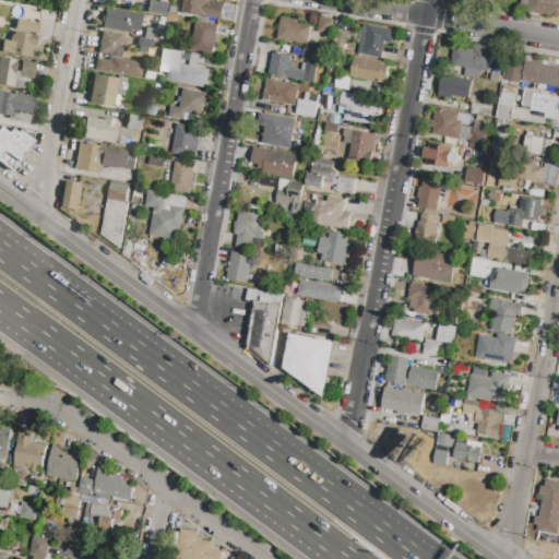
[(145,12),(146,0),(159,0),(166,1),(164,15),(145,12)]
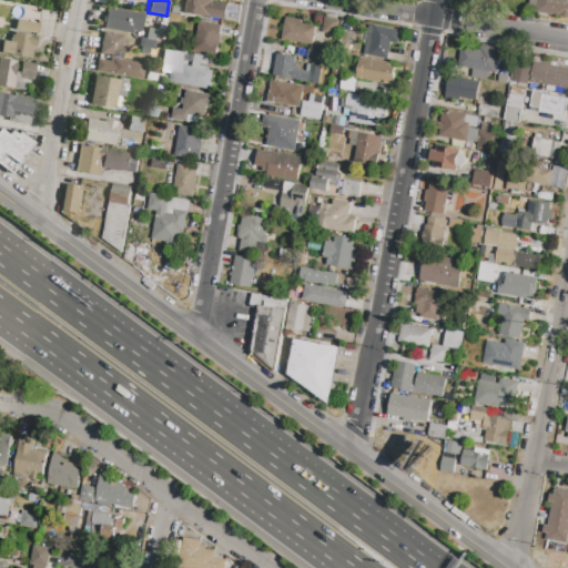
[(181,12),(182,0),(214,0),(214,1),(227,3),(225,19),(181,12)]
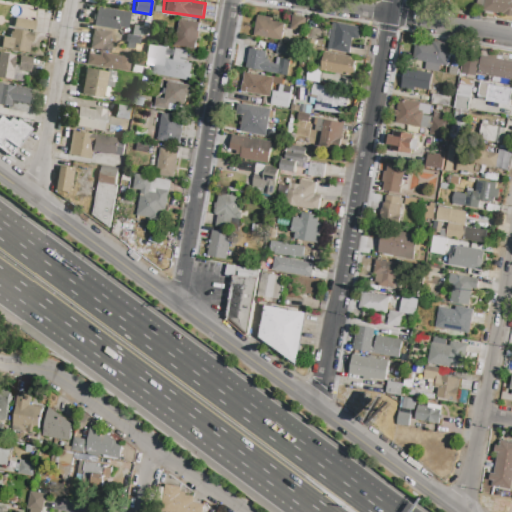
[(511,16),(483,11),(483,9),(476,7),(477,0),(511,0),(511,16)]
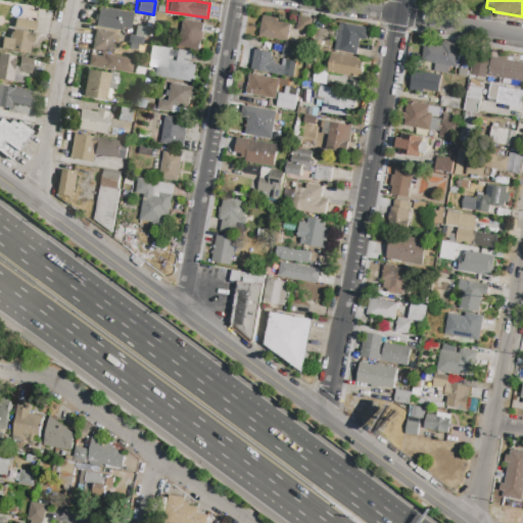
[(98,6),(124,10),(122,27),(115,26),(115,29),(95,26),(98,6)]
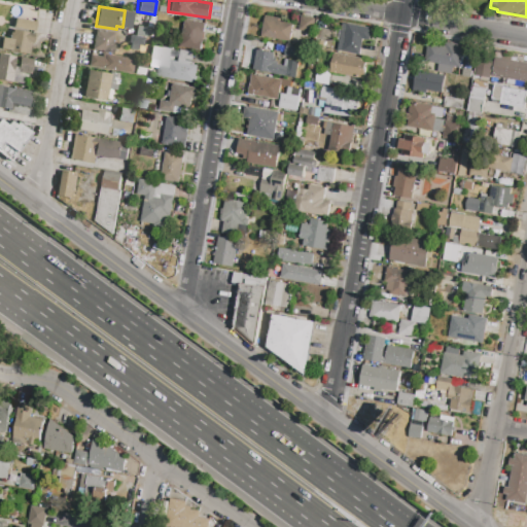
[(260,37),(264,15),(280,19),(279,22),(293,25),(290,41),(260,37)]
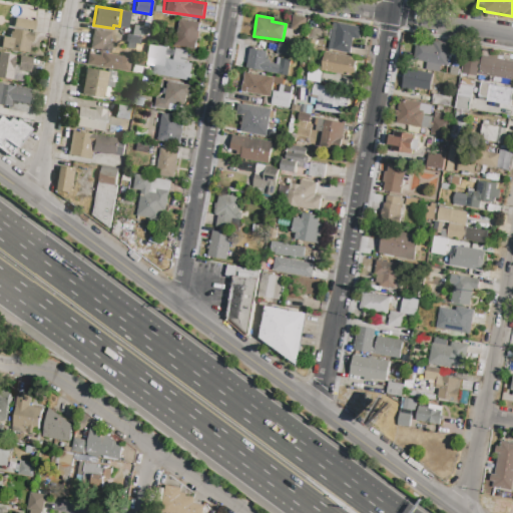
[(293,16),(308,18),(306,32),(291,30),(293,16)]
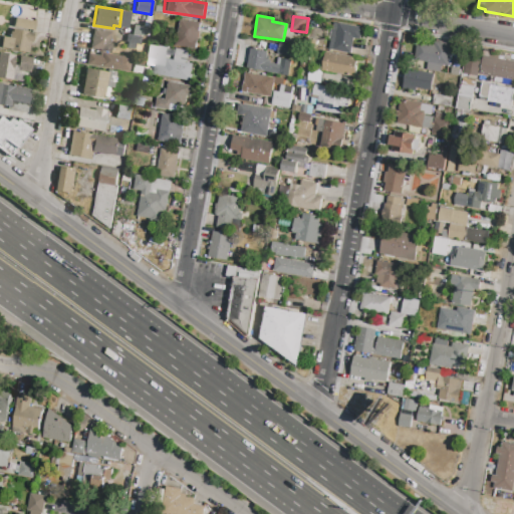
[(0,48),(0,41),(1,35),(8,36),(9,30),(11,31),(13,17),(34,20),(29,52),(0,48)]
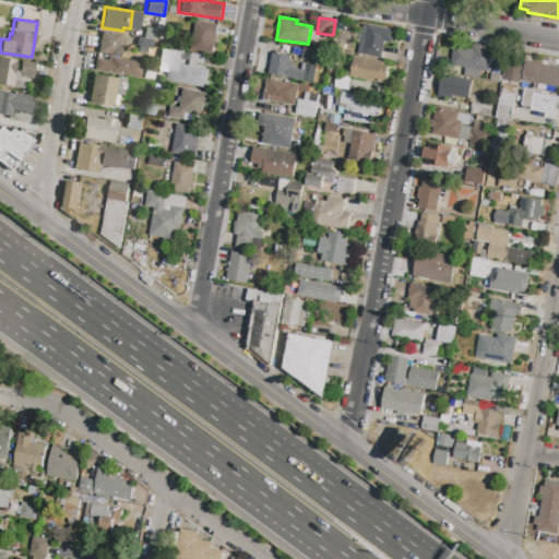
[(217,24),(194,21),(190,49),(213,52),(217,24)]
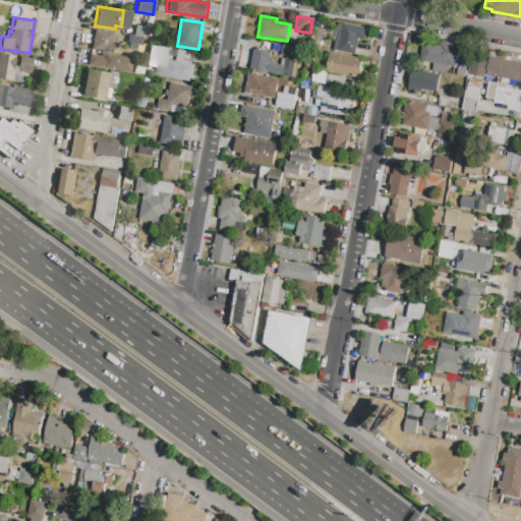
[(338,51),(342,23),(367,27),(365,41),(359,40),(356,54),(338,51)]
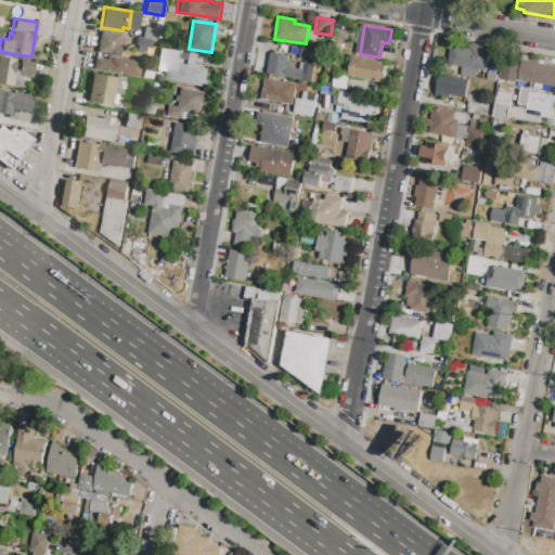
[(141,37),(142,27),(159,29),(158,39),(141,37)]
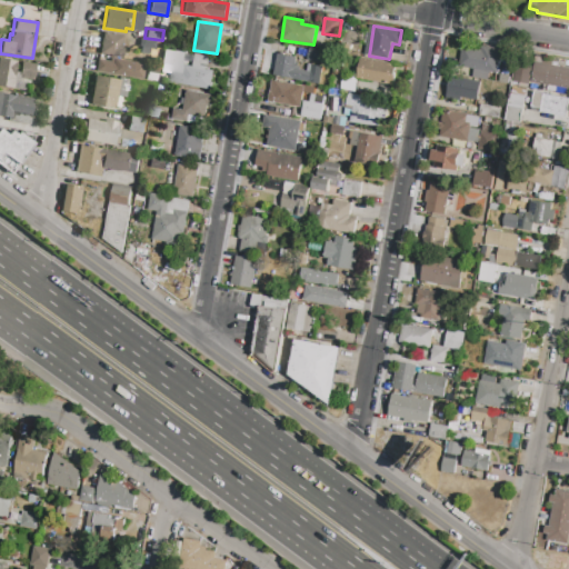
[(101,31),(122,35),(119,56),(98,52),(101,31)]
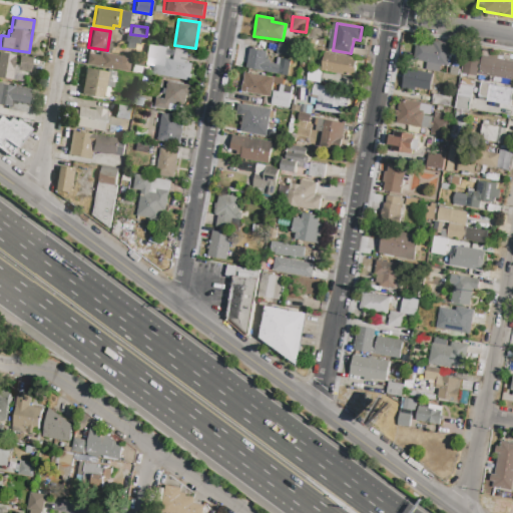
[(416,43),(433,46),(434,41),(452,44),(449,66),(441,65),(440,73),(425,70),(426,63),(413,60),(416,43)]
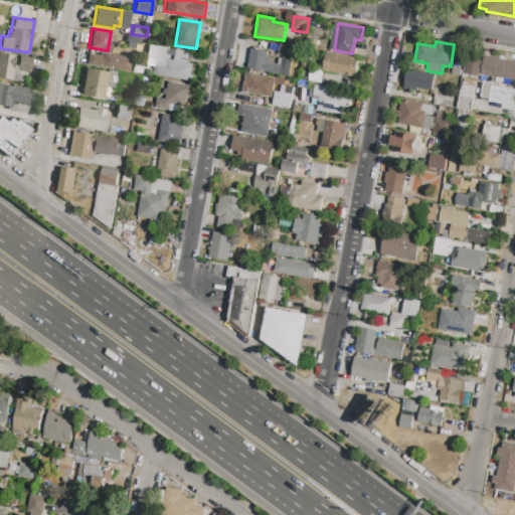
[(166,59),(194,63),(191,81),(153,74),(154,65),(144,64),(147,44),(168,47),(166,59)]
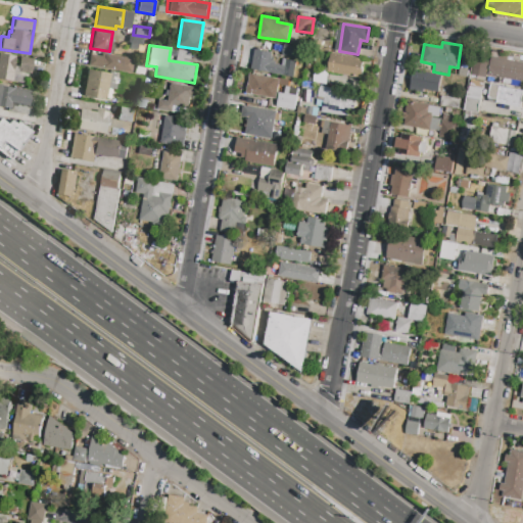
[(284,45),(298,47),(296,58),(282,56),(284,45)]
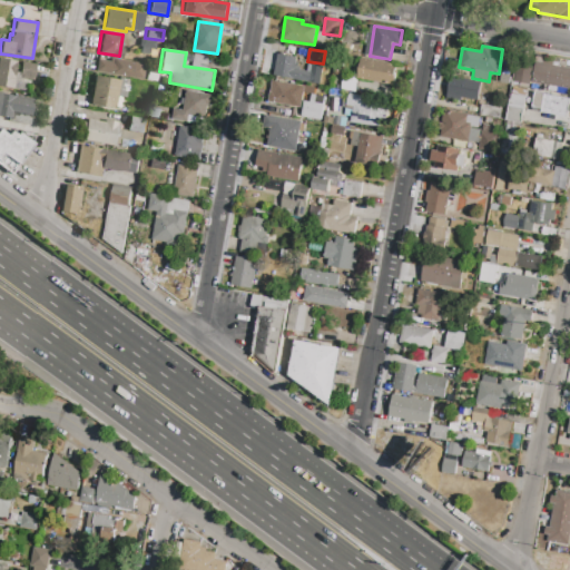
[(278,53),(296,56),(295,67),(302,68),(301,70),(313,71),(311,82),(274,77),(278,53)]
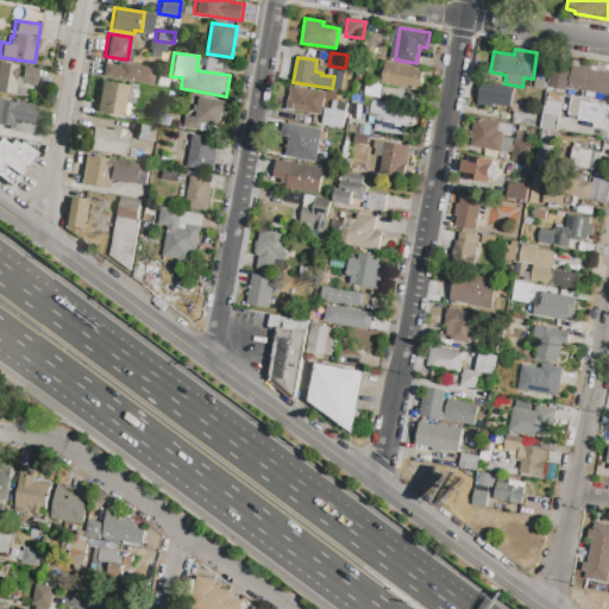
[(101,76),(102,63),(115,64),(117,61),(155,68),(152,85),(101,76)]
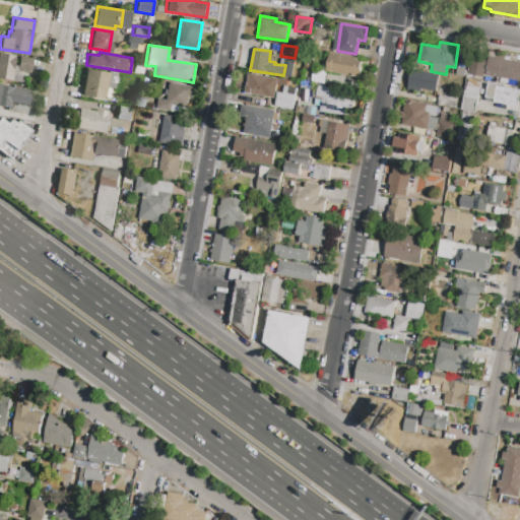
[(0,77),(0,53),(14,55),(13,64),(17,65),(18,56),(33,58),(29,72),(23,71),(22,81),(0,77)]
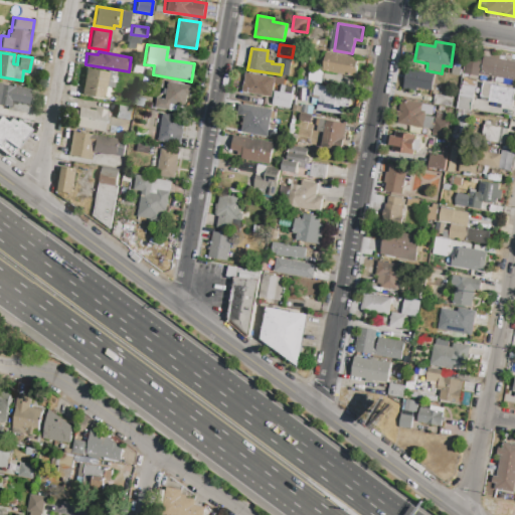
[(323,71),(326,52),(359,57),(356,76),(323,71)]
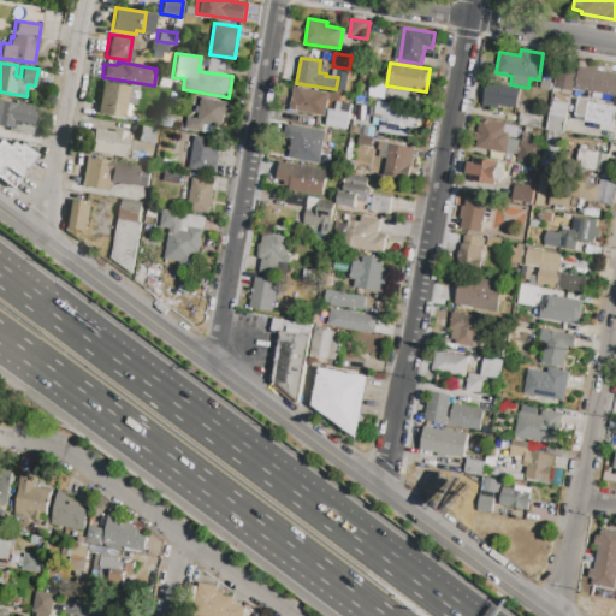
[(578,67),(586,69),(586,65),(598,67),(597,70),(615,72),(615,95),(574,89),(578,67)]
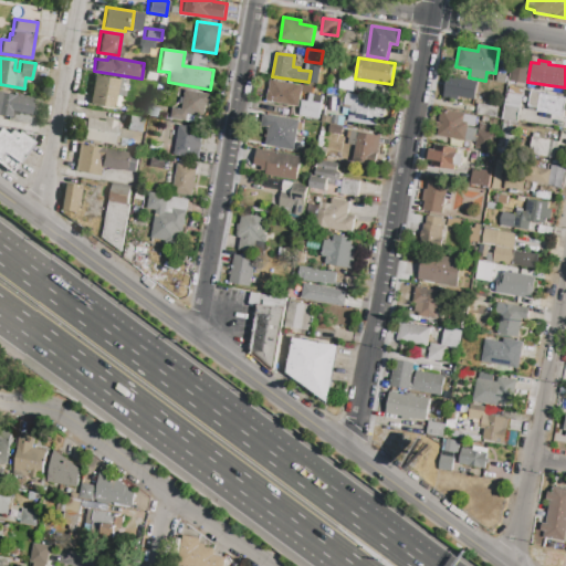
[(514,63),(528,66),(525,84),(511,81),(514,63)]
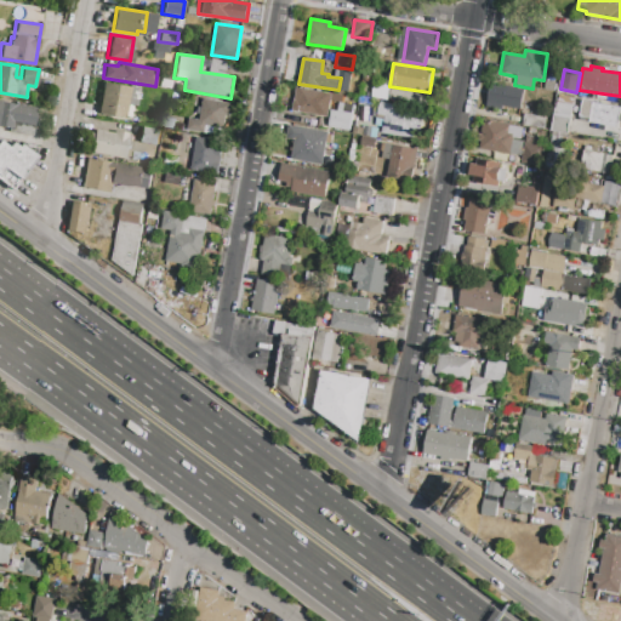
[(103,81),(140,87),(135,117),(126,115),(126,119),(97,114),(103,81)]
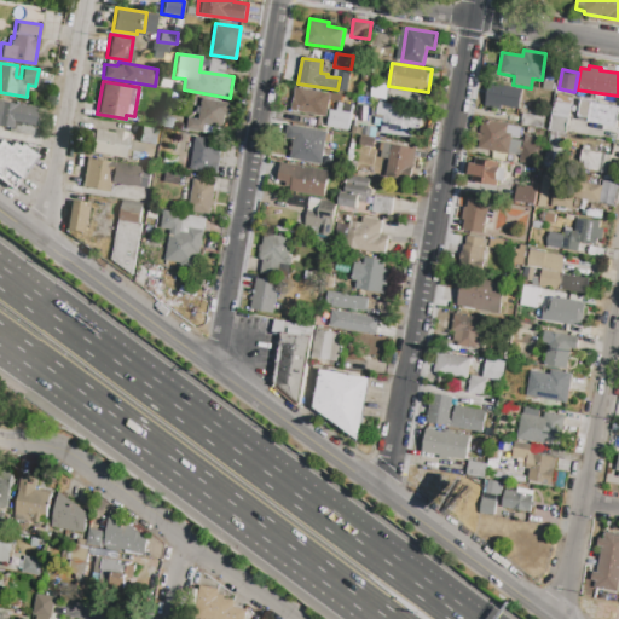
[(490,85),(522,90),(519,110),(502,106),(501,109),(486,106),(490,85)]
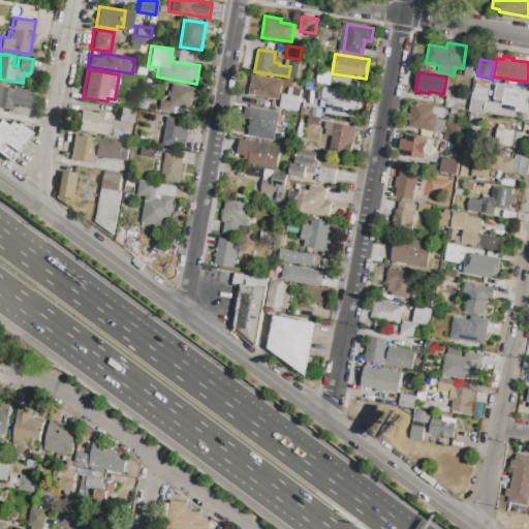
[(249,96),(253,75),(277,80),(274,100),(249,96)]
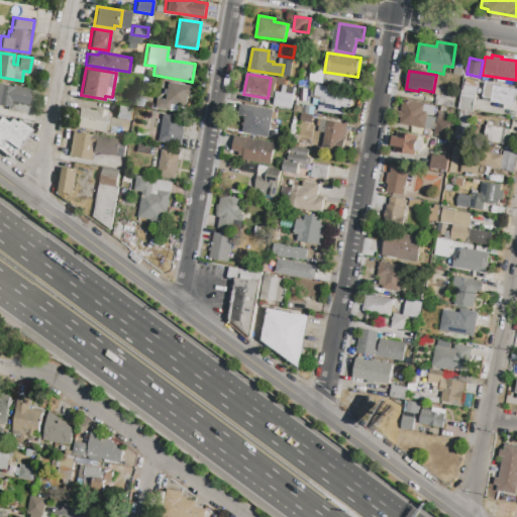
[(0,83),(31,88),(27,112),(6,109),(6,106),(0,105),(0,83)]
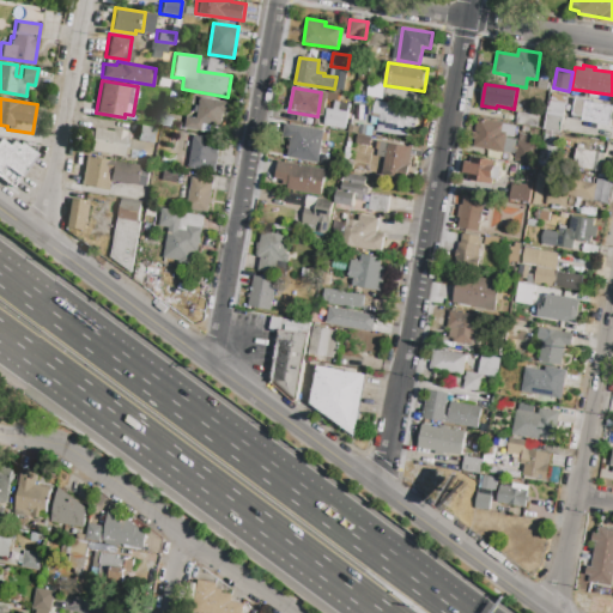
[(184,129),(187,116),(196,117),(200,98),(229,103),(223,135),(184,129)]
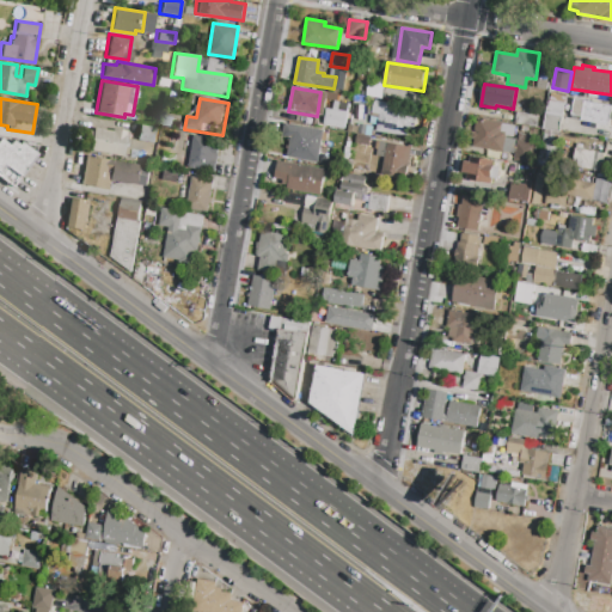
[(548,98),(565,102),(560,132),(543,129),(548,98)]
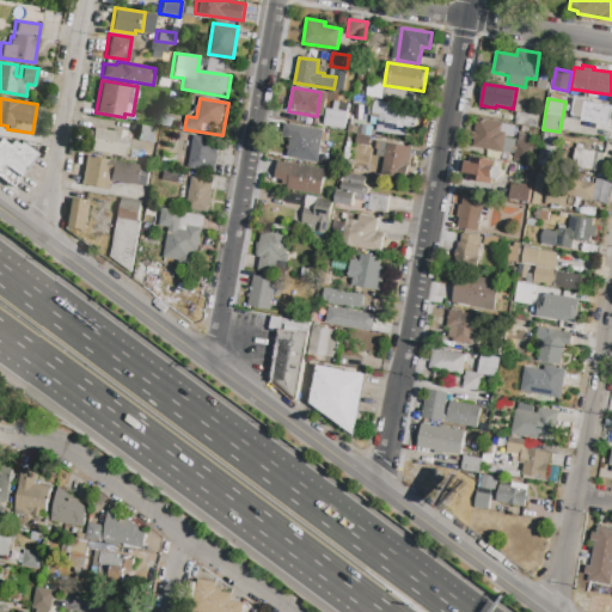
[(575,99),(611,106),(609,127),(581,122),(571,120),(575,99)]
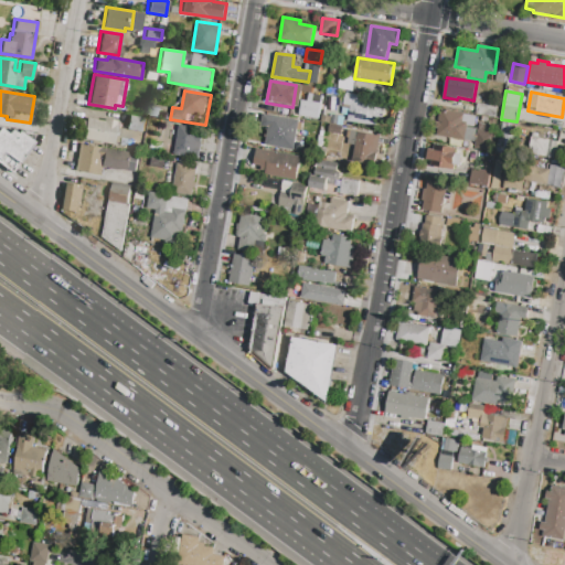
[(300,100),(308,102),(309,93),(323,96),(319,120),(298,117),(300,100)]
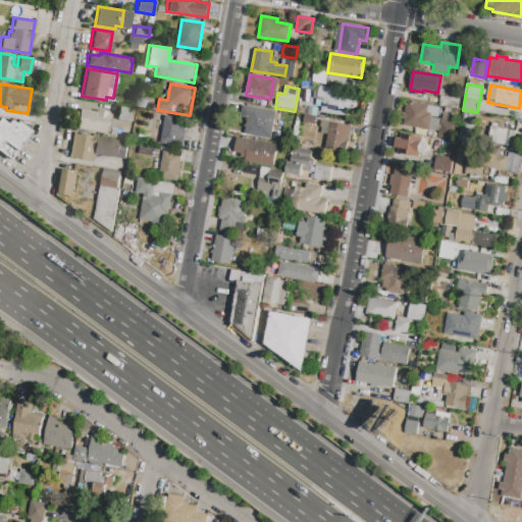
[(319,86),(333,88),(332,95),(355,98),(352,116),(321,111),(324,97),(318,96),(319,86)]
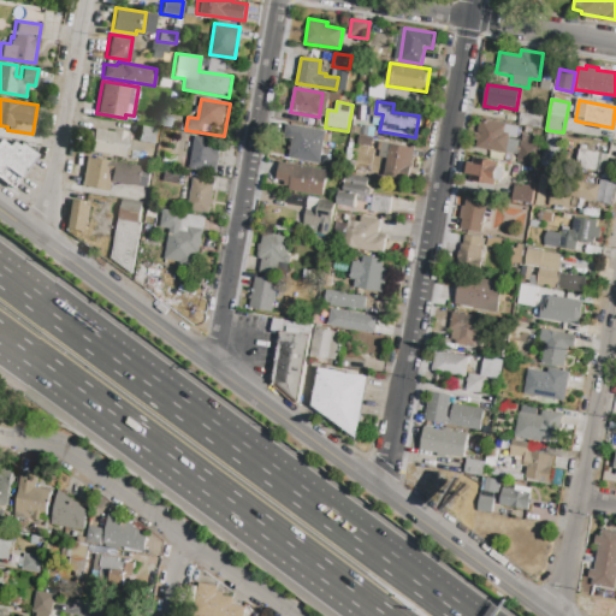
[(520,112),(544,117),(542,129),(517,124),(520,112)]
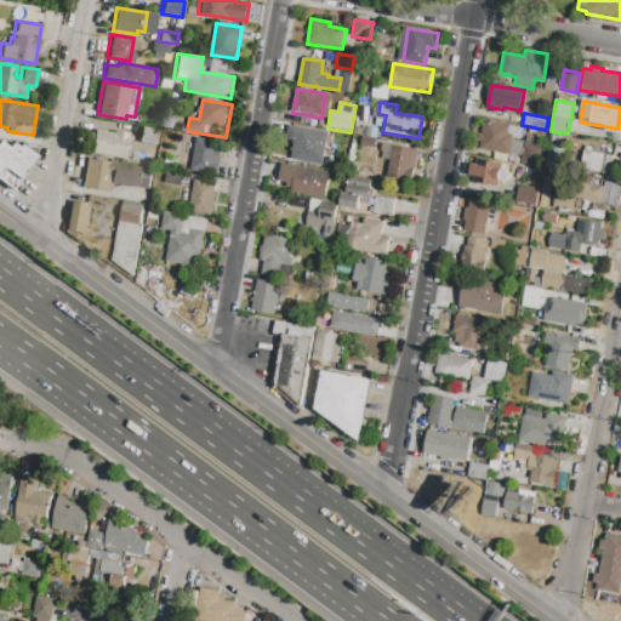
[(483,120),(524,127),(522,141),(513,140),(511,155),(478,151),(483,120)]
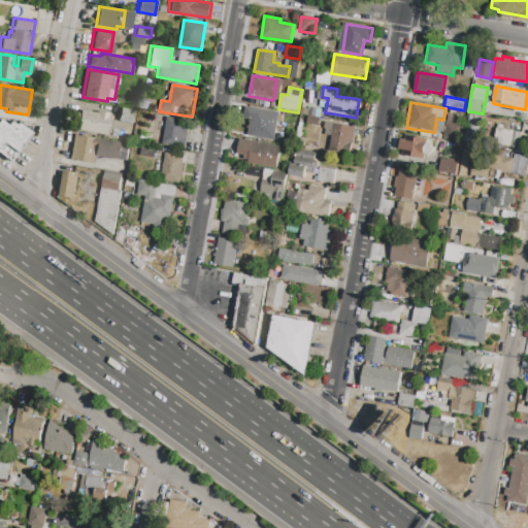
[(245,105),(281,111),(278,124),(286,126),(283,141),(248,136),(250,120),(243,119),(245,105)]
